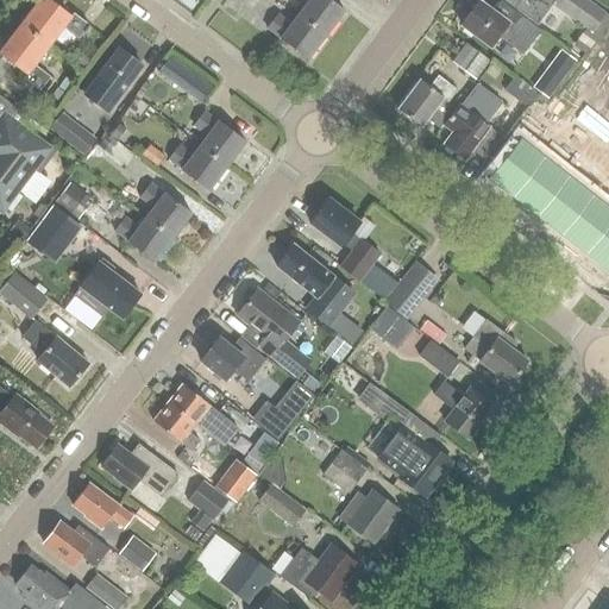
[(70,19),(44,0),(41,0),(22,25),(49,46),(63,29),(79,41),(89,27),(74,14),(70,19)]
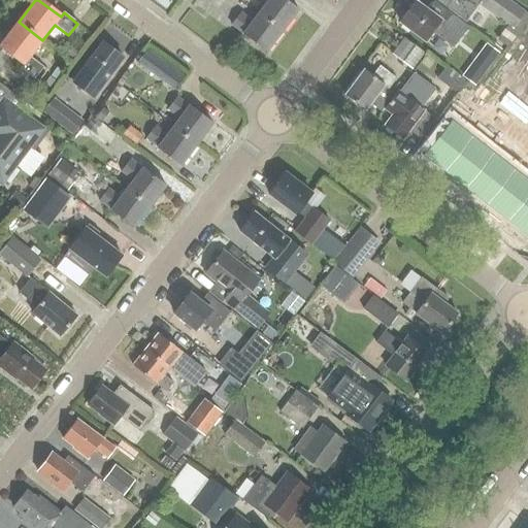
[(255,0),(264,7),(258,15),(282,32),(298,10),(283,0),(255,0)]
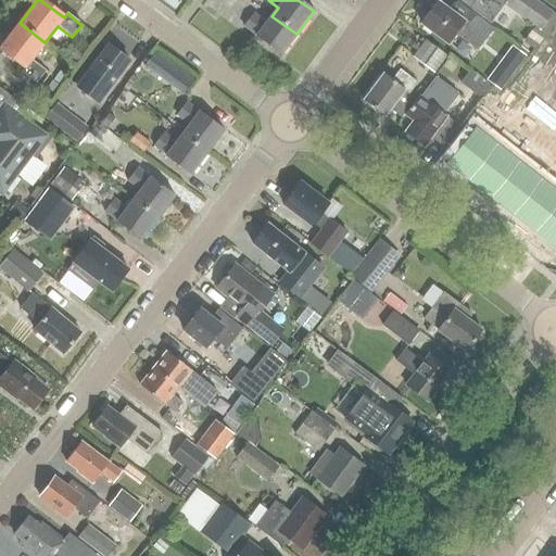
[(501,0),(457,0),(489,24),(505,2),(501,0)]
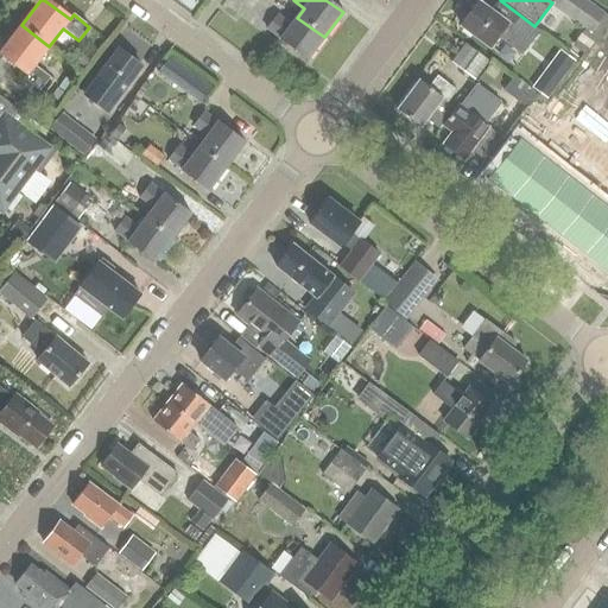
[(589,35),(603,14),(584,0),(555,0),(551,6),(589,35)]
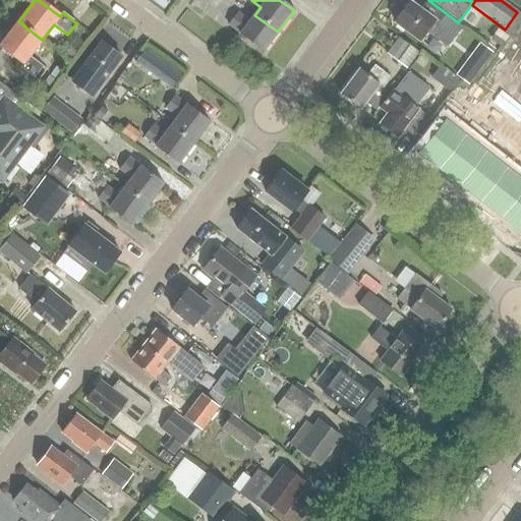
[(461,27),(444,14),(438,23),(430,17),(428,19),(408,4),(394,23),(419,43),(425,34),(446,49),(461,27)]
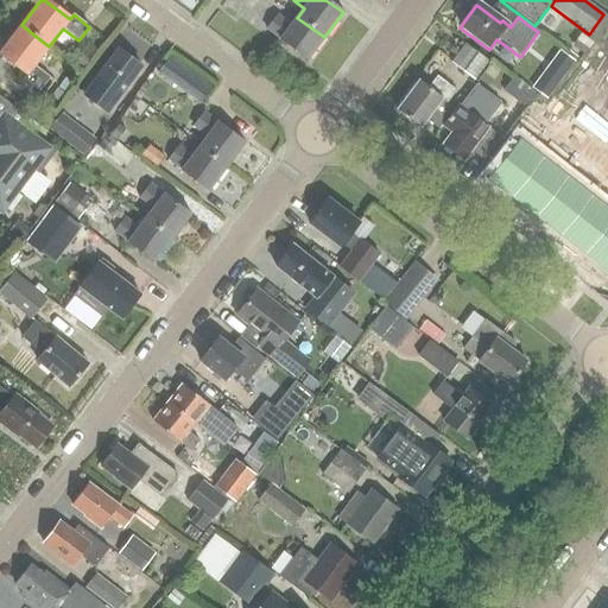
[(87,23),(105,36),(116,20),(100,7),(87,23)]
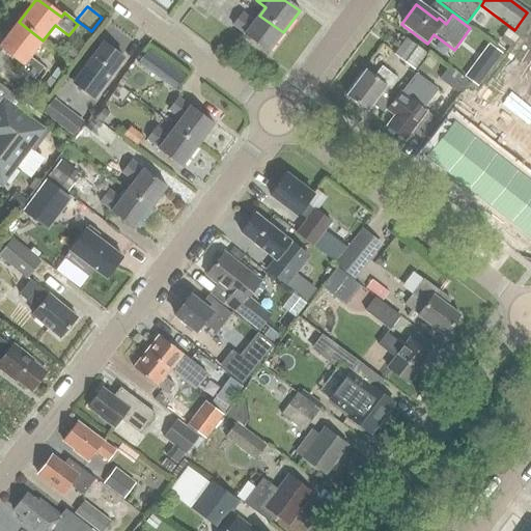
[(244,34),(243,36),(267,54),(283,32),(259,16),(253,24),(241,15),(232,26),(244,34)]
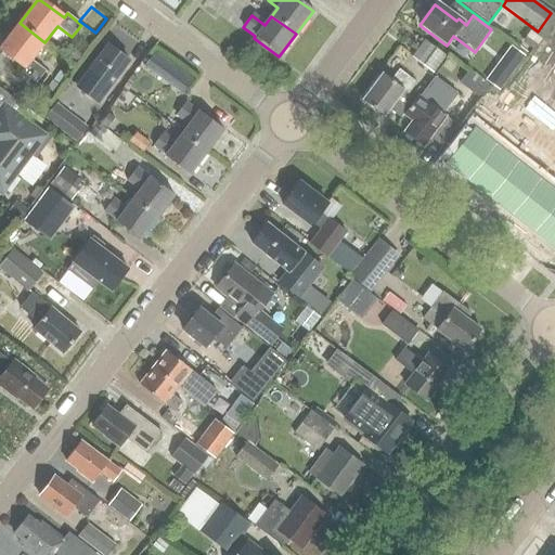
[(31,59),(44,42),(20,23),(0,48),(25,67),(23,72),(37,82),(47,71),(31,59)]
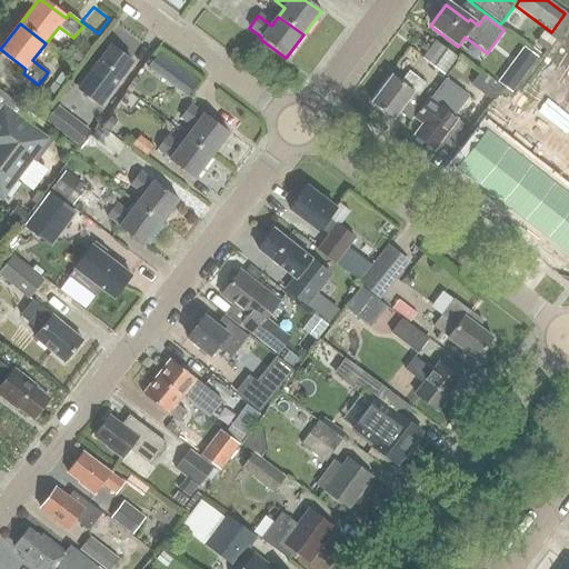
[(445,76),(457,58),(435,41),(421,59),(445,76)]
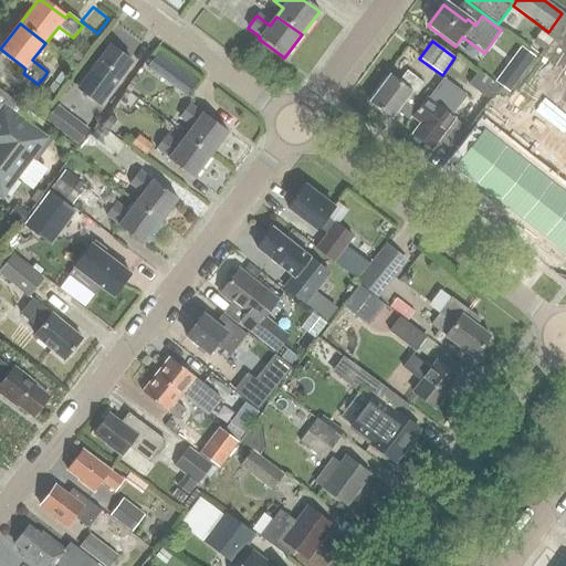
[(130,63),(109,48),(91,74),(85,70),(74,86),(100,105),(130,63)]
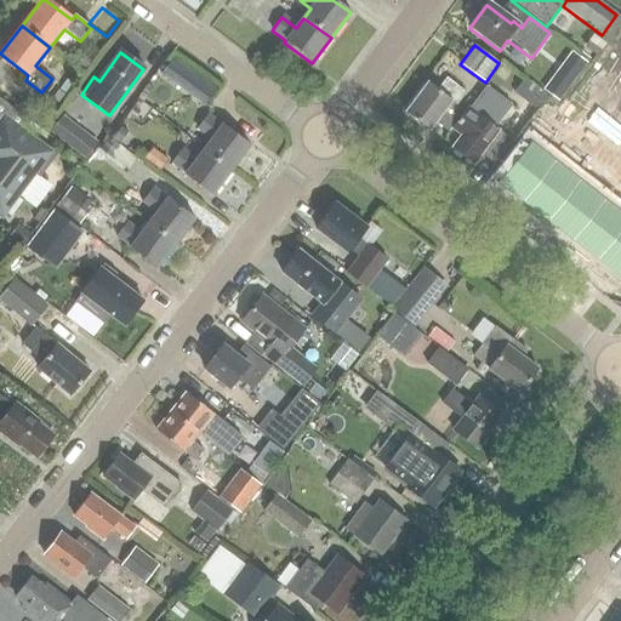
[(560,66),(576,78),(587,64),(571,52),(560,66)]
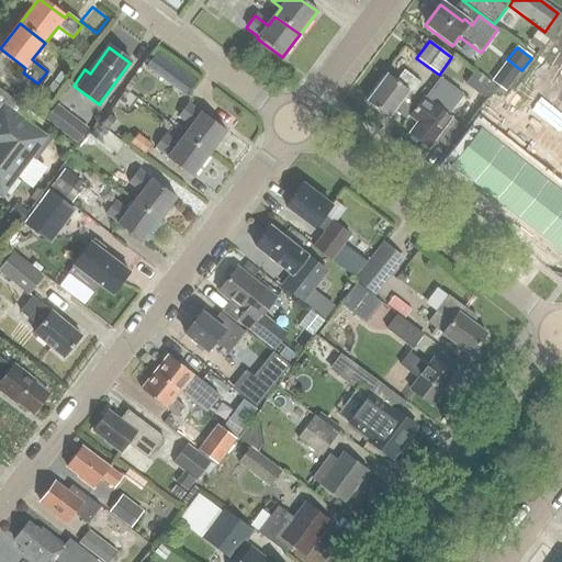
[(145,68),(184,97),(195,80),(157,52),(145,68)]
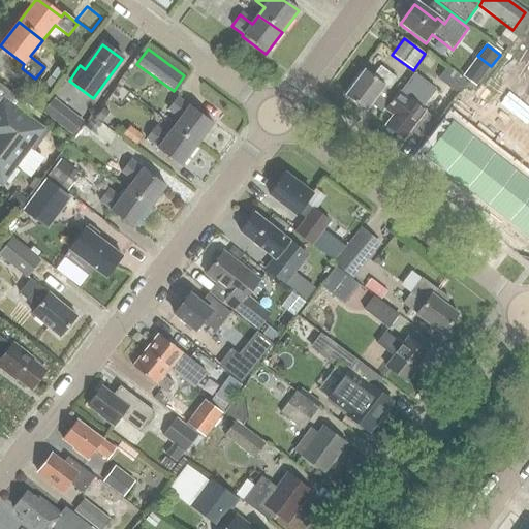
[(366,113),(384,88),(389,91),(397,81),(379,67),(372,78),(364,71),(345,96),(366,113)]
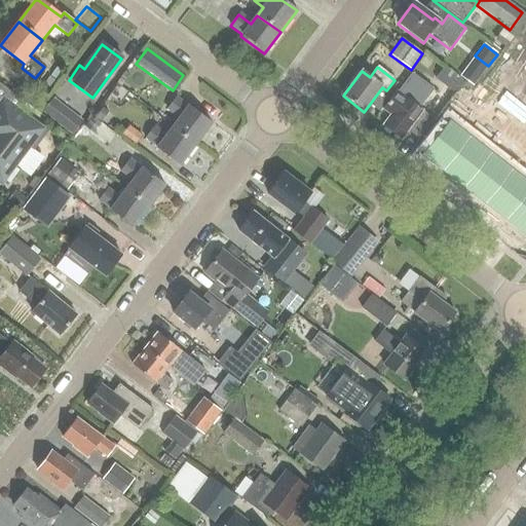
[(55,68),(50,76),(54,79),(61,72),(55,68)]
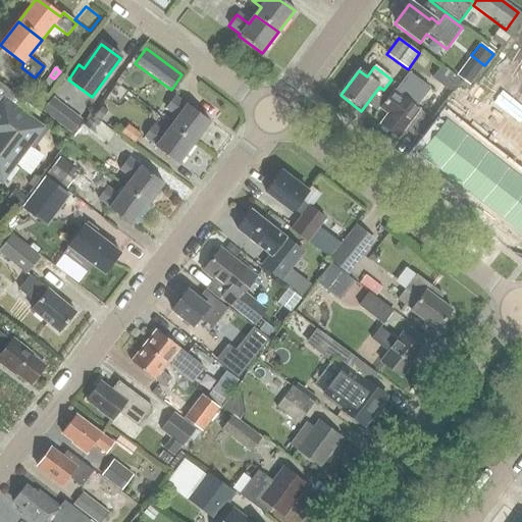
[(419,111),(415,108),(429,89),(409,73),(396,92),(394,91),(380,108),(388,114),(380,125),(399,138),(419,111)]
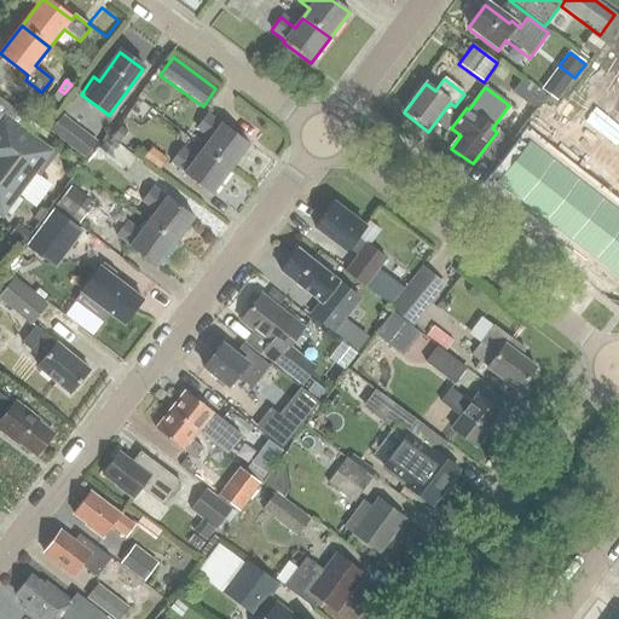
[(58,90),(52,98),(58,103),(64,94),(58,90)]
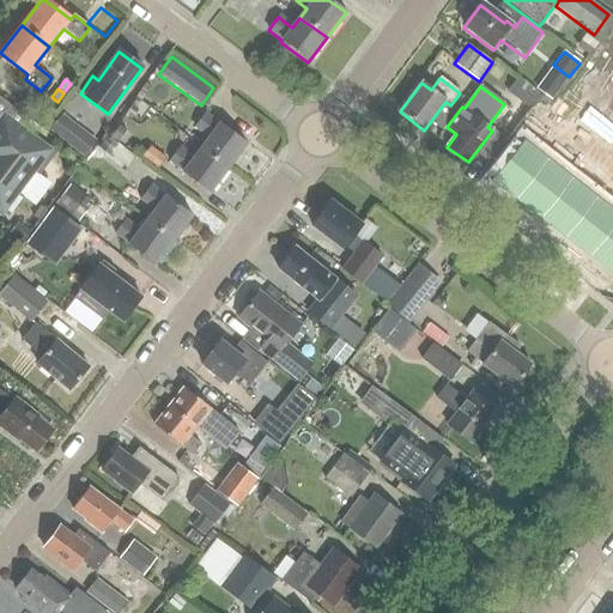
[(0,97),(0,210),(1,212),(47,152),(22,132),(30,121),(0,97)]
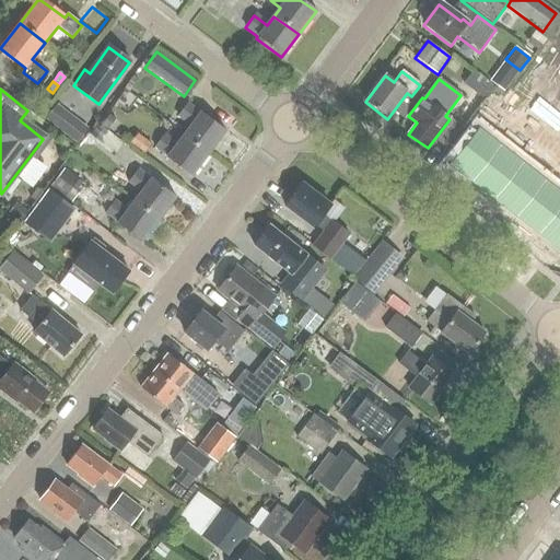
[(188,104),(178,117),(191,127),(185,136),(209,154),(225,131),(201,113),(201,114),(188,104)]
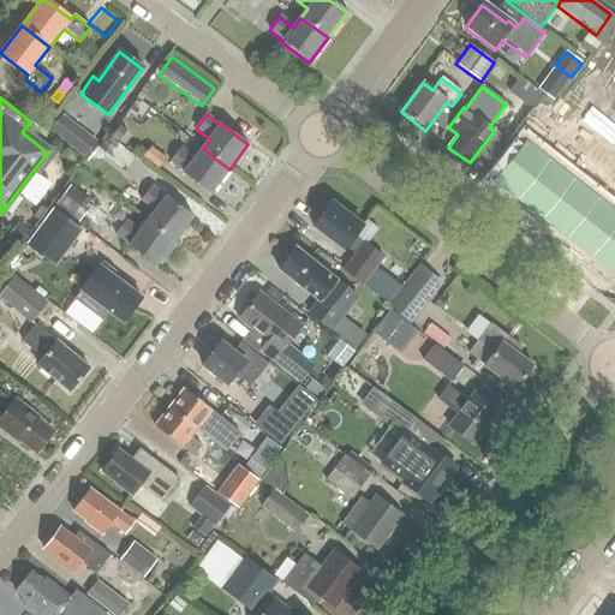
[(96,143),(72,125),(60,142),(83,160),(96,143)]
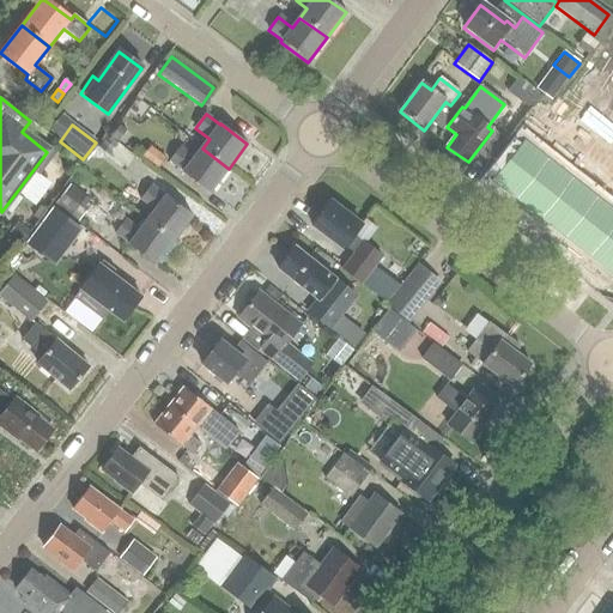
[(523,139),(491,180),(516,200),(548,159),(523,139)]
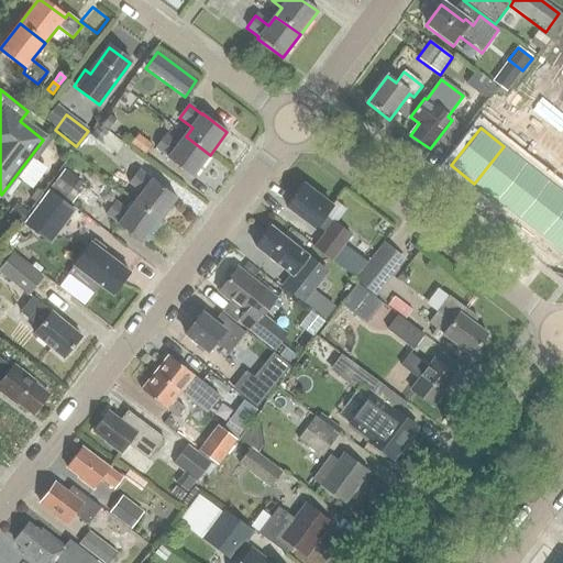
[(122,146),(100,129),(92,140),(114,156),(122,146)]
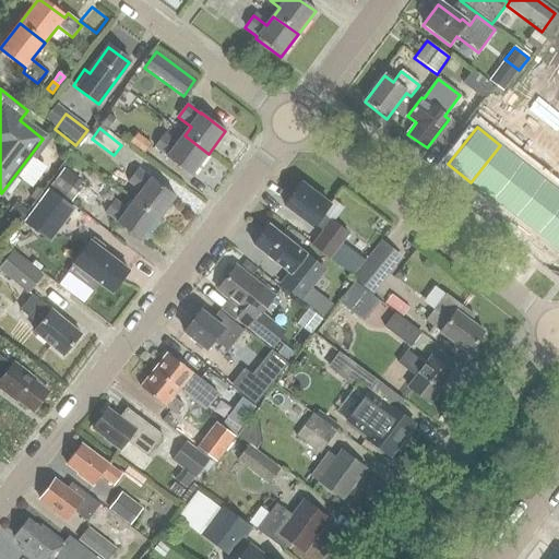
[(191,177),(209,154),(185,135),(178,145),(165,135),(155,147),(168,157),(167,158),(191,177)]
